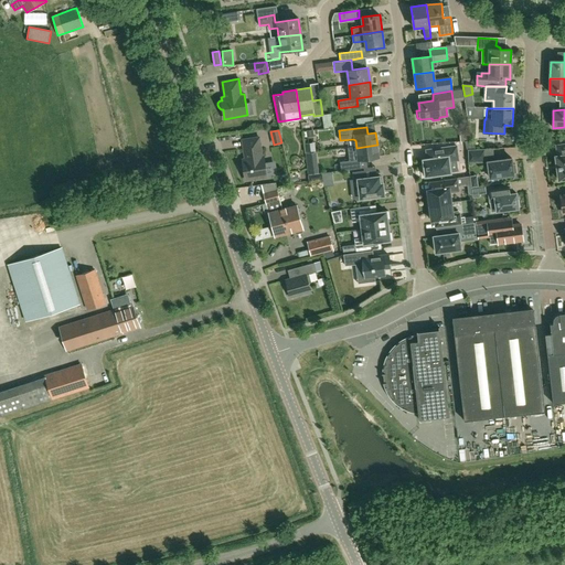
[(461,130),(459,134),(460,141),(470,140),(469,130),(461,130)]
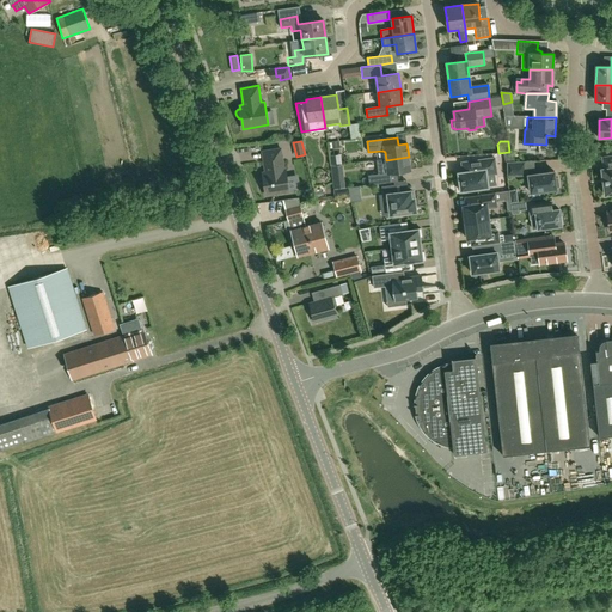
[(259,179),(259,182),(261,184),(262,185),(265,187),(267,195),(289,191),(300,190),(298,175),(287,177),(286,170),(285,170),(281,148),(263,152),(265,172),(263,173),(263,176),(261,177),(259,179)]
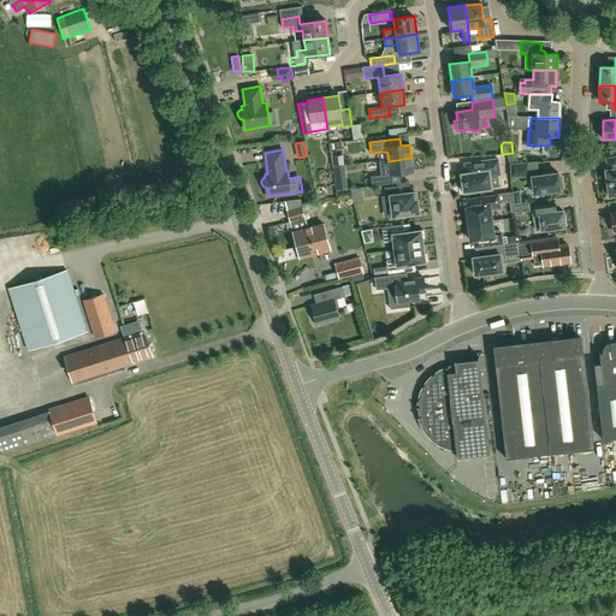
[(344,154),(332,155),(333,189),(345,189),(344,154)]
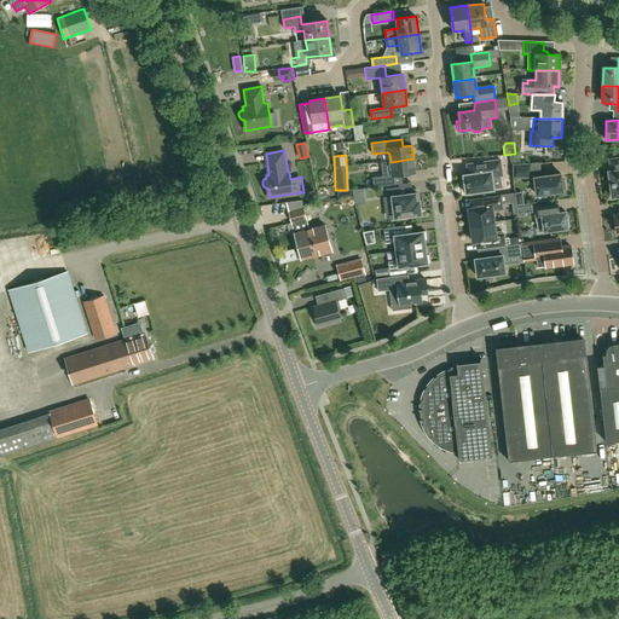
[(611,171),(608,171),(612,197),(618,196),(618,157),(611,160),(609,160),(609,161),(611,171)]
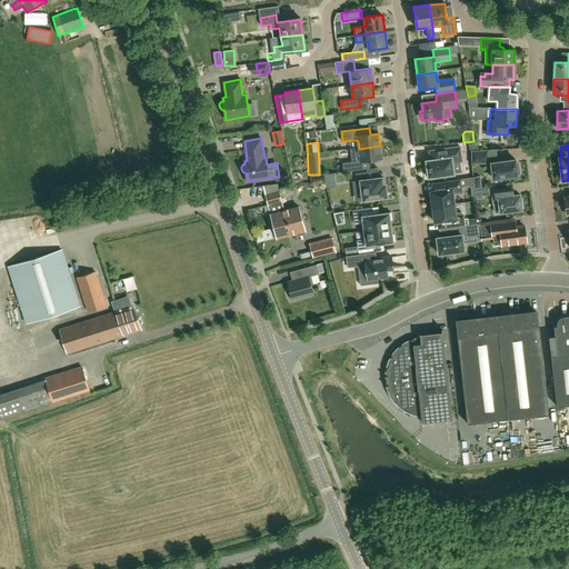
[(381,158),(380,146),(359,149),(350,149),(351,162),(342,163),(343,172),(359,170),(358,161),(381,158)]
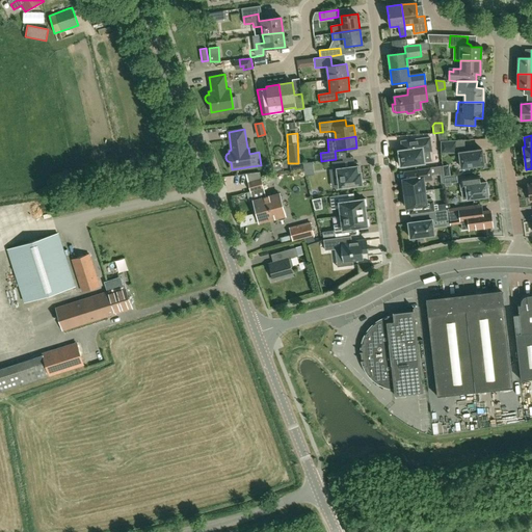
[(430,137),(401,141),(402,150),(399,150),(399,157),(397,157),(398,164),(400,164),(401,165),(402,165),(402,167),(409,166),(409,164),(424,162),(423,152),(432,151),(430,137)]
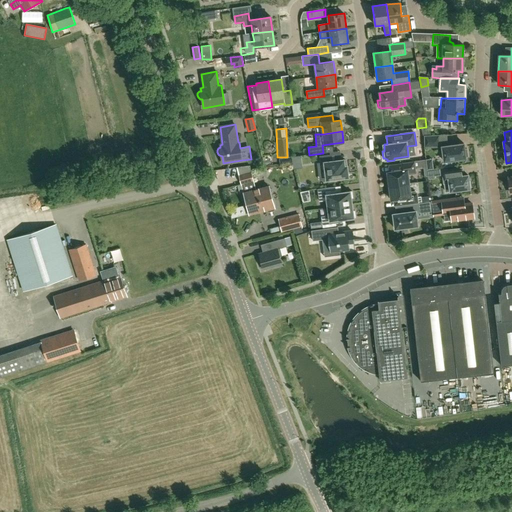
[(439,135),(424,136),(425,147),(439,147),(439,135)]
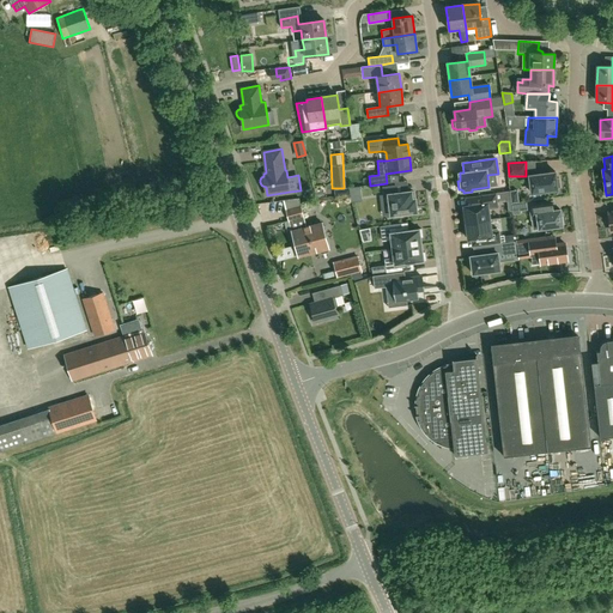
[(528,174),(530,193),(557,190),(557,188),(559,188),(558,176),(556,176),(554,170),(528,174)]
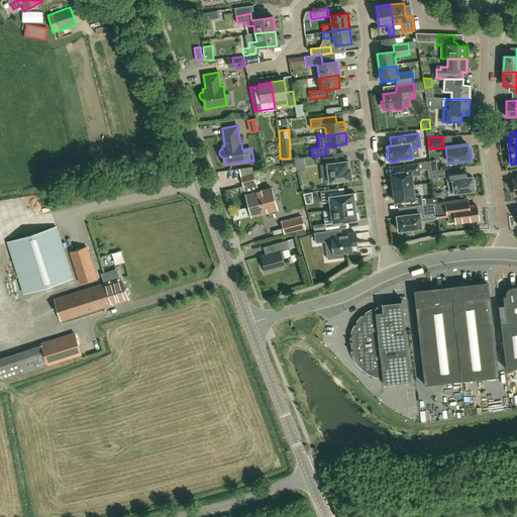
[(340,181),(351,179),(350,168),(348,169),(347,162),(334,163),(334,157),(323,158),(323,165),(327,165),(329,182),(332,182),(332,184),(341,183),(340,181)]
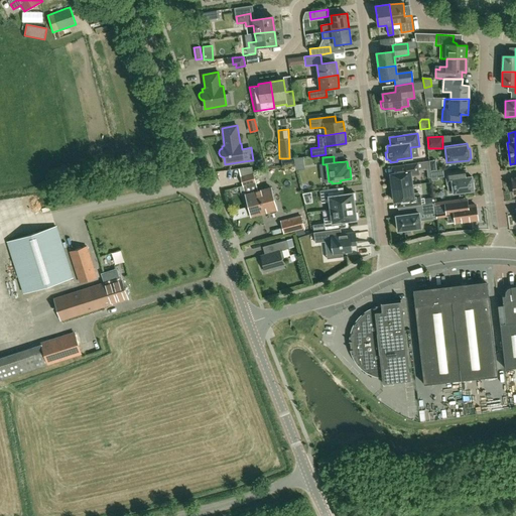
[(392,187),(412,184),(411,176),(418,175),(417,163),(403,165),(404,172),(390,174),(391,177),(389,177),(390,186),(392,186),(392,187)]
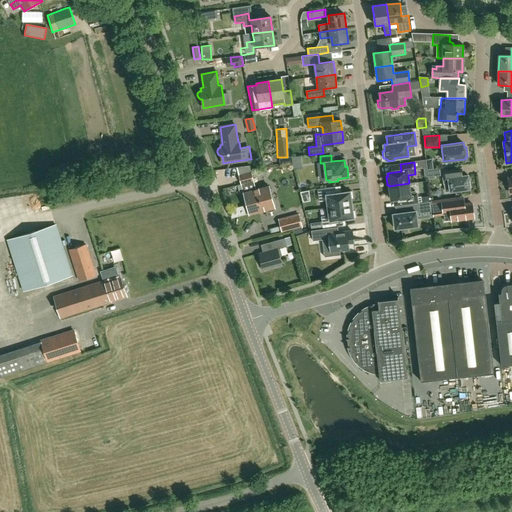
[(452,169),(442,170),(444,184),(445,192),(450,191),(470,189),(470,188),(471,187),(470,181),(469,181),(468,175),(463,176),(462,176),(461,168),(460,168),(459,168),(452,169)]
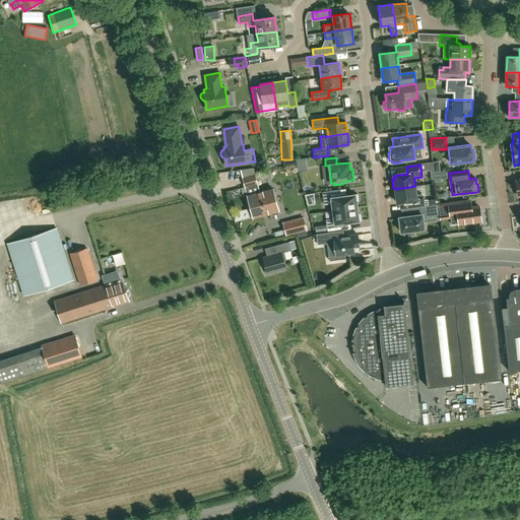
[(247,204),(250,204),(253,217),(266,214),(260,192),(259,193),(257,185),(258,185),(255,174),(242,178),(245,188),(247,188),(249,195),(248,196),(248,197),(245,198),(247,204)]
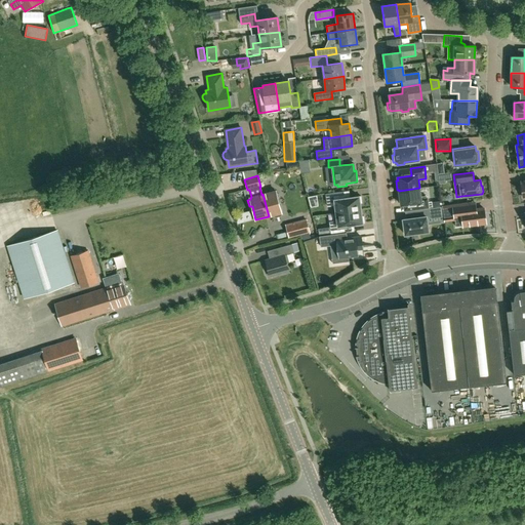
[(420,198),(419,188),(399,191),(401,205),(413,204),(413,211),(417,210),(429,209),(428,198),(425,197),(420,198)]
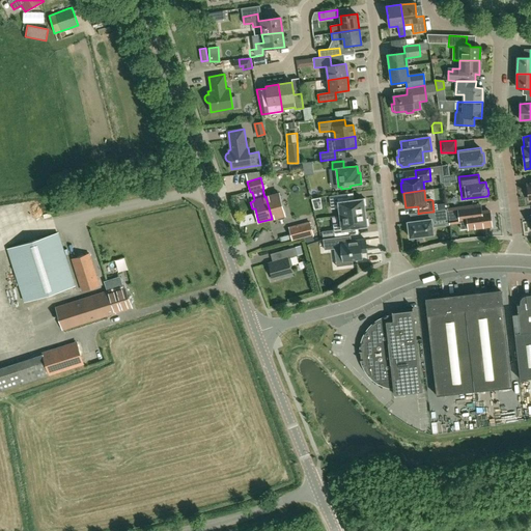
[(274,192),(272,195),(266,196),(272,219),(277,218),(277,219),(279,221),(284,219),(285,217),(281,200),(283,197),(280,196),(279,193),(277,194),(274,192)]
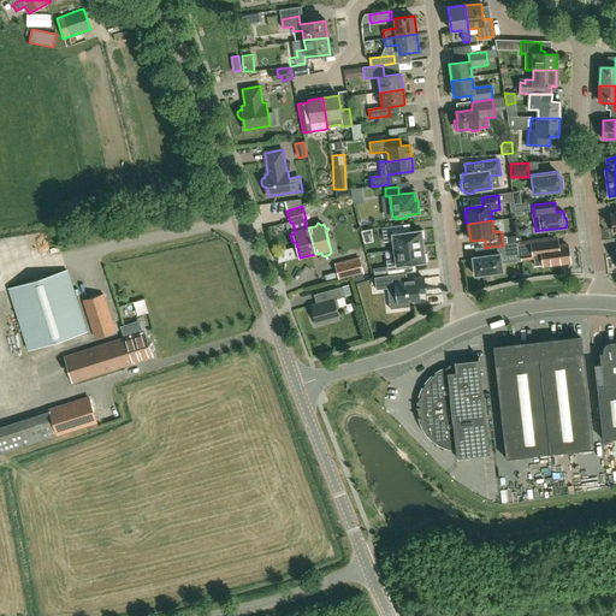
[(422,238),(425,238),(424,230),(398,234),(397,225),(383,227),(385,242),(394,241),(395,250),(424,246),(422,238)]
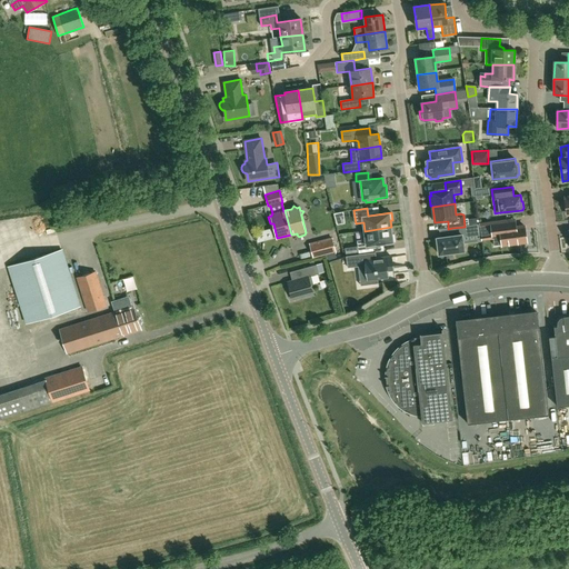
[(525,226),(516,227),(515,220),(503,221),(491,222),(492,238),(493,238),(501,237),(502,246),(527,242),(525,226)]
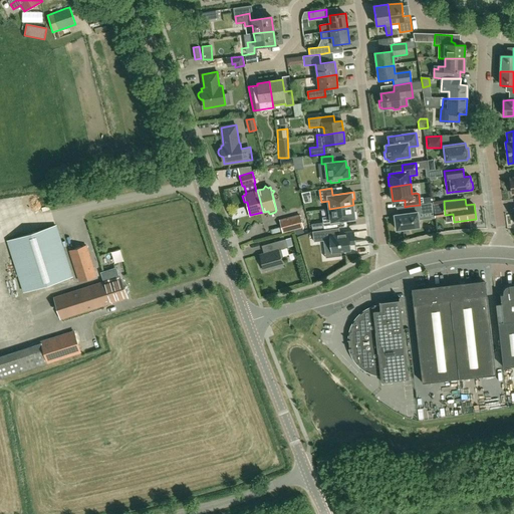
[(444,215),(442,202),(433,203),(435,215),(435,216),(444,215)]
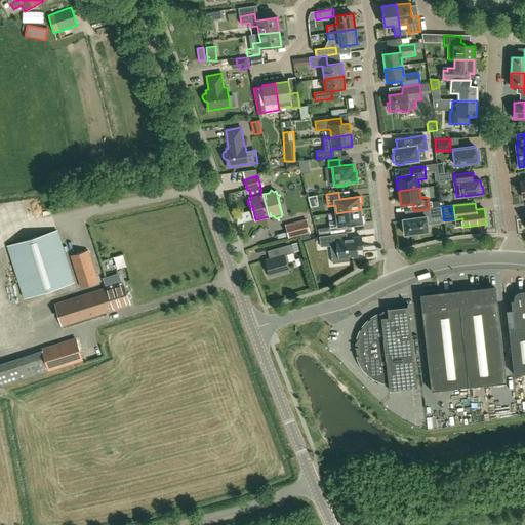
[(417,210),(418,217),(403,219),(403,220),(401,221),(402,229),(404,228),(405,235),(429,232),(427,217),(440,215),(439,207),(429,209),(417,210)]
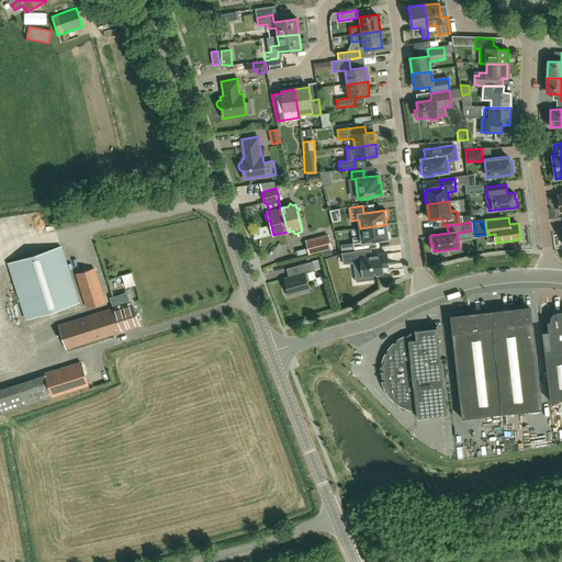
[(386,224),(360,228),(361,237),(353,238),(355,251),(369,249),(368,242),(391,239),(390,232),(388,232),(386,224)]
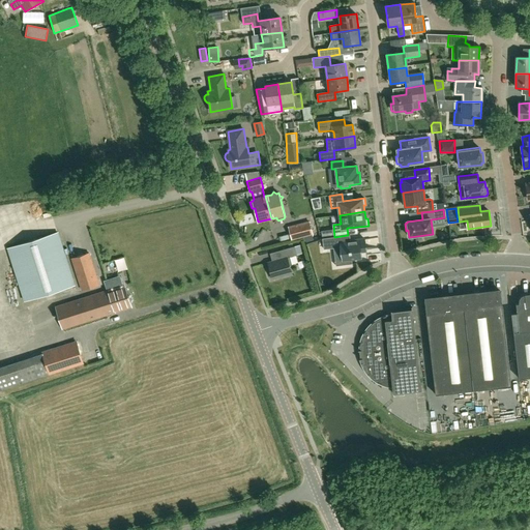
[(239,226),(255,222),(252,212),(236,216),(239,226)]
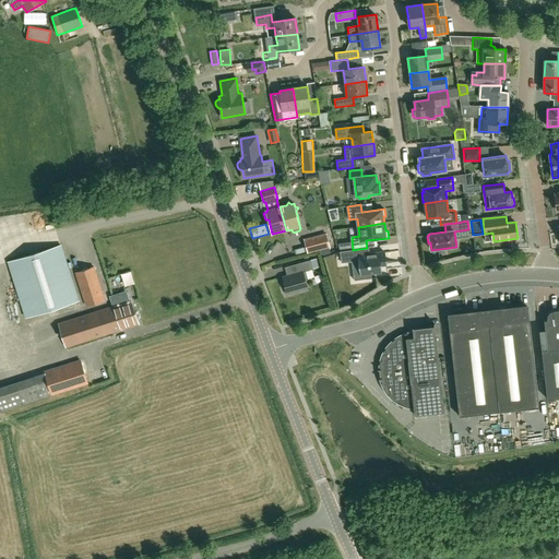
[(326,234),(305,240),(308,252),(330,247),(326,234)]
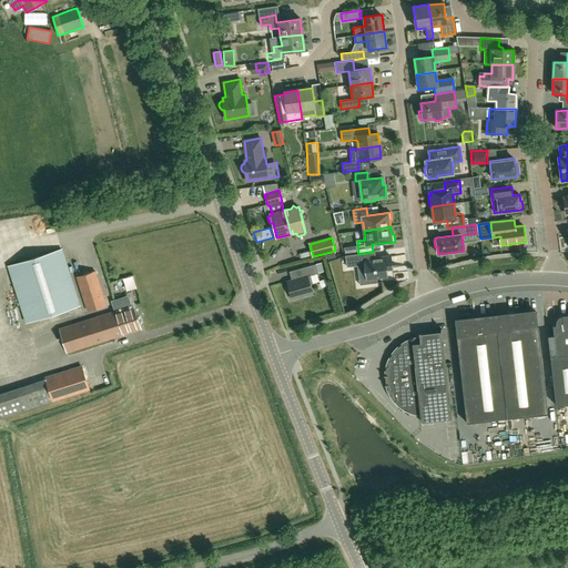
[(61,250),(9,266),(27,323),(79,306),(61,250)]
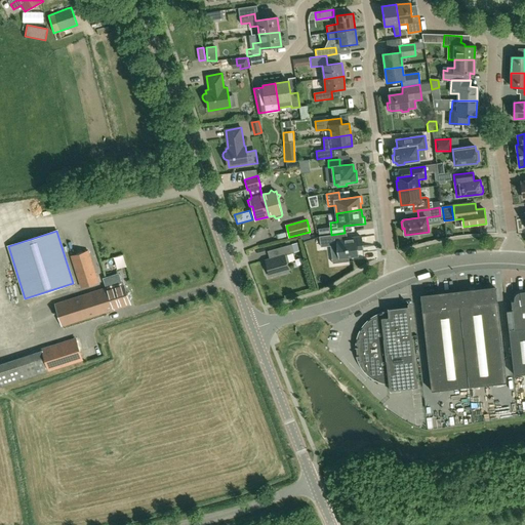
[(321,247),(330,246),(337,245),(339,257),(348,256),(358,255),(358,252),(357,252),(356,249),(363,248),(361,237),(348,239),(347,233),(331,235),(319,236),(321,247)]
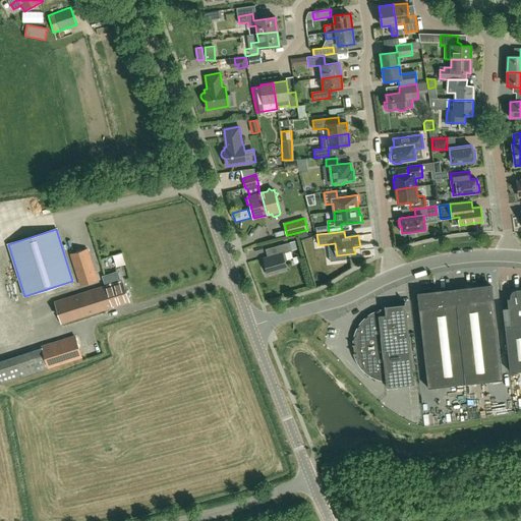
[(278,253),(268,257),(264,258),(266,266),(265,268),(267,273),(268,274),(268,275),(287,270),(285,262),(288,261),(285,252),(292,250),(290,242),(276,246),(278,253)]
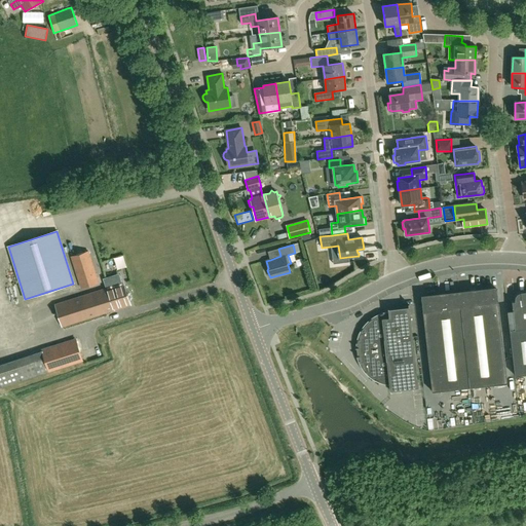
[(98,283),(88,252),(72,257),(81,288),(98,283)]
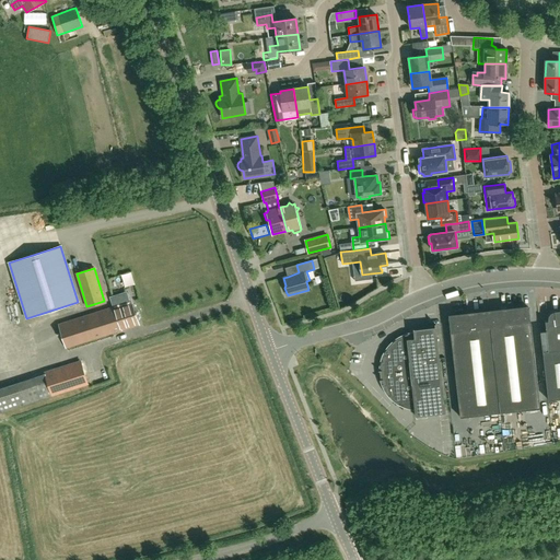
[(121,329),(138,324),(131,303),(115,308),(115,307),(59,325),(67,347),(121,330),(121,329)]
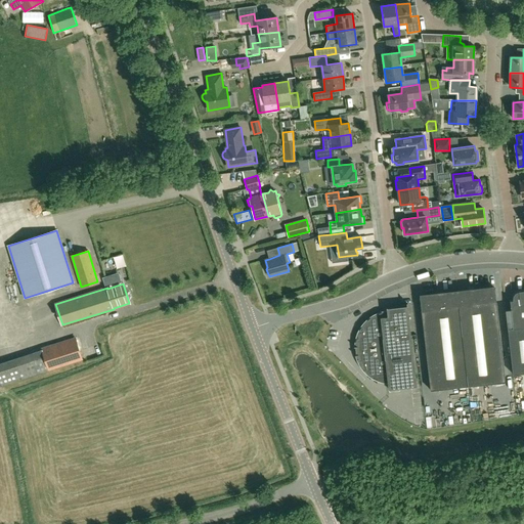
[(494,288),(457,293),(468,386),(506,382),(494,288)]
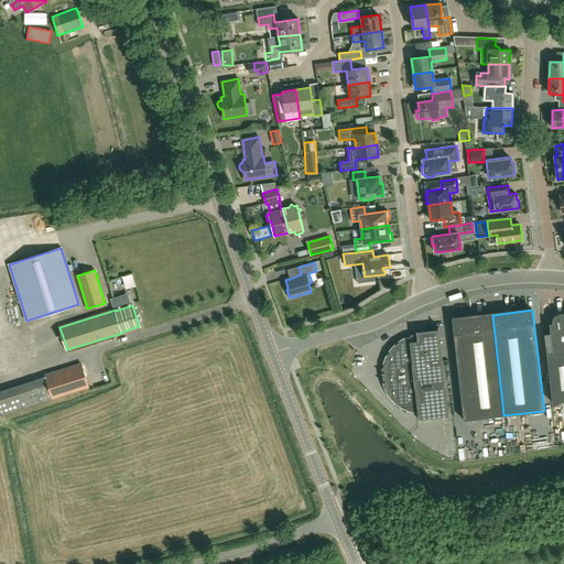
[(546,354),(552,353),(563,351),(563,312),(559,313),(555,315),(553,318),(552,322),(552,323),(549,323),(550,333),(544,334),(546,354)]
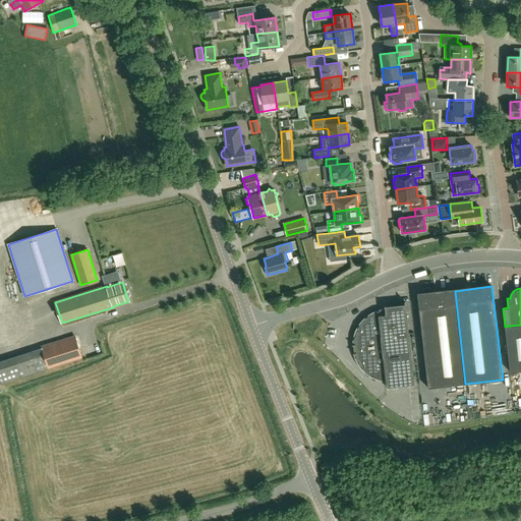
[(417,295),(427,388),(465,384),(455,291),(417,295)]
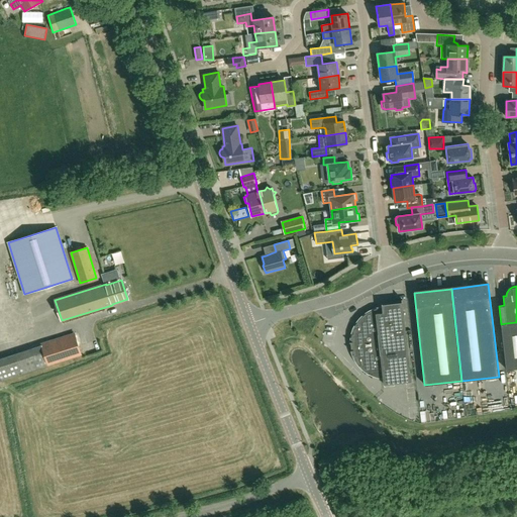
[(380,378),(383,378),(383,384),(411,381),(402,303),(382,305),(382,307),(379,308),(376,309),(373,310),(371,311),(368,312),(366,314),(363,316),(360,317),(358,320),(357,322),(355,324),(354,327),(352,330),(351,332),(351,335),(350,338),(350,341),(350,344),(350,347),(351,350),(352,353),(353,355),(354,358),(355,362),(357,364),(359,366),(362,368),(364,370),(366,372),(369,374),(371,375),(374,376),(377,377),(380,378)]
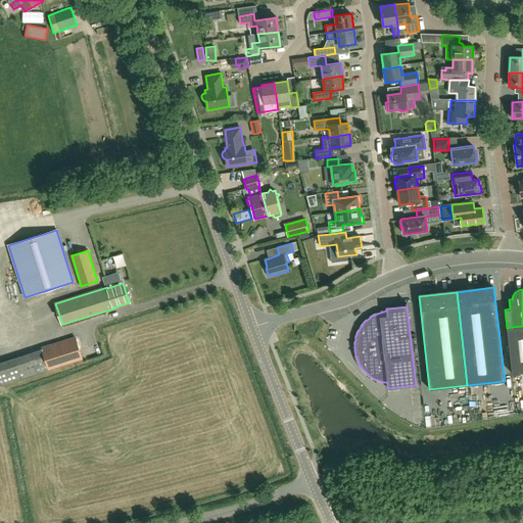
[(522,326),(512,327),(507,328),(512,374),(522,372),(522,326)]
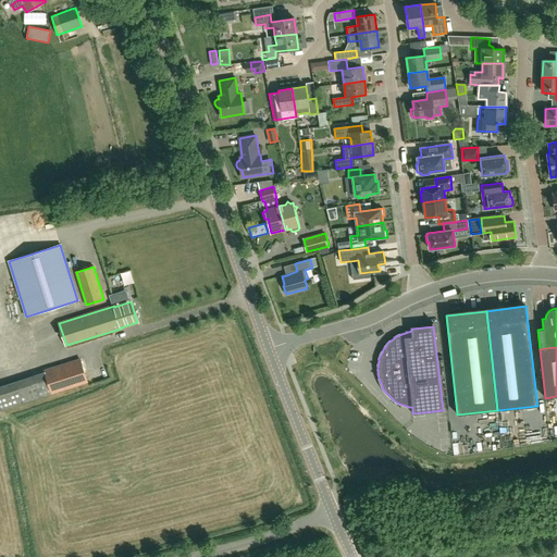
[(0,386),(0,409),(52,394),(52,395),(88,384),(81,359),(45,371),(45,372),(0,386)]
